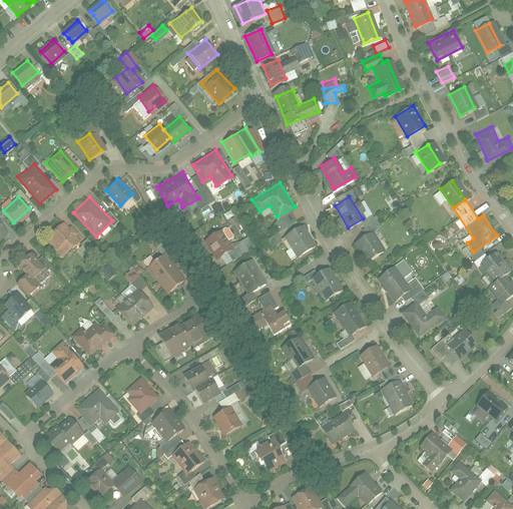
[(62,222),(46,236),(63,256),(79,240),(62,222)]
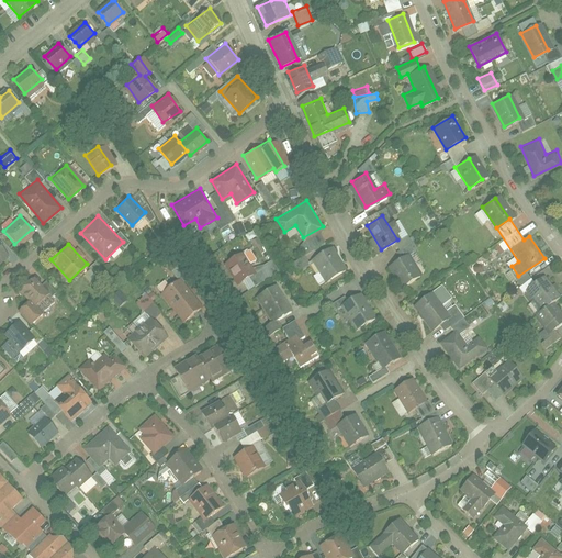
[(344,270),(330,248),(312,258),(325,281),(344,270)]
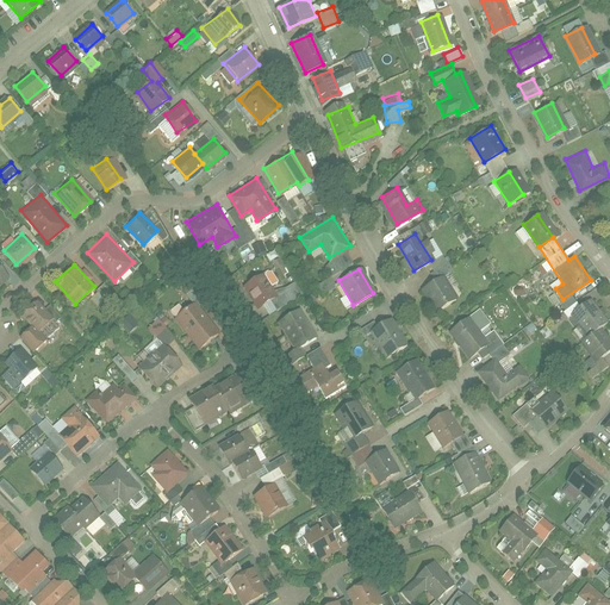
[(287,299),(271,270),(240,287),(256,317),(287,299)]
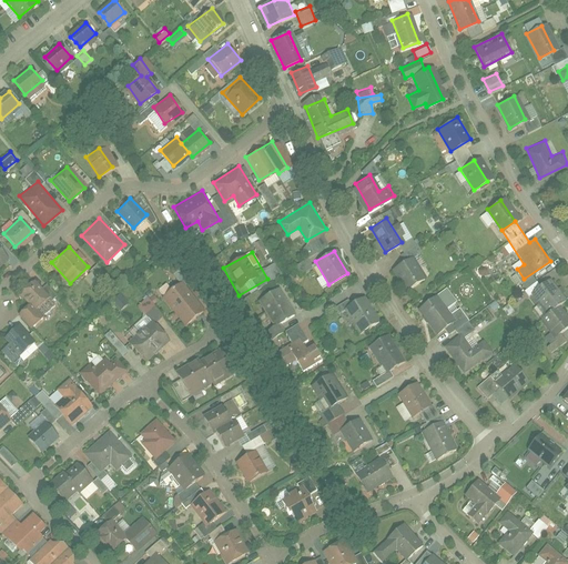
[(306,255),(294,264),(300,272),(312,264),(306,255)]
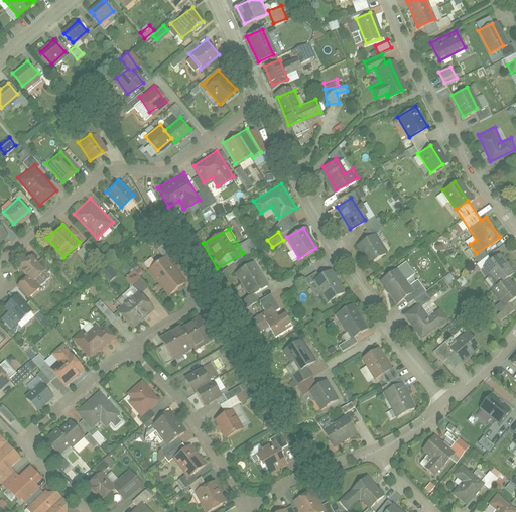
[(371,234),(356,243),(369,263),(383,253),(371,234)]
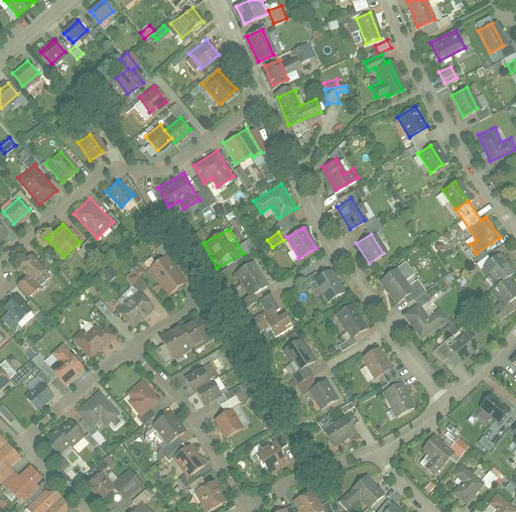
[(511,273),(496,255),(482,266),(497,284),(491,290),(504,305),(515,296),(502,280),(511,273)]
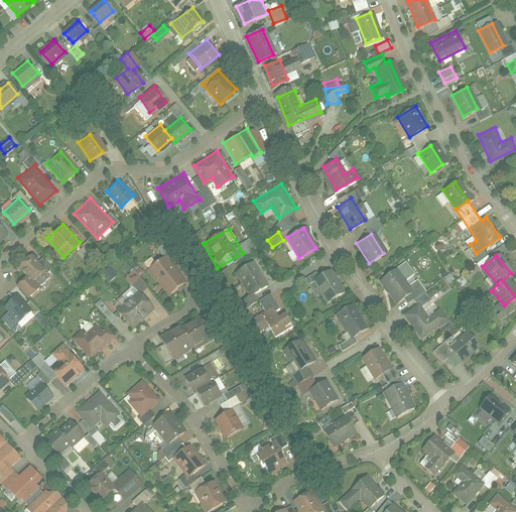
[(24,274),(15,283),(28,297),(39,286),(33,280),(42,271),(28,256),(17,266),(24,274)]
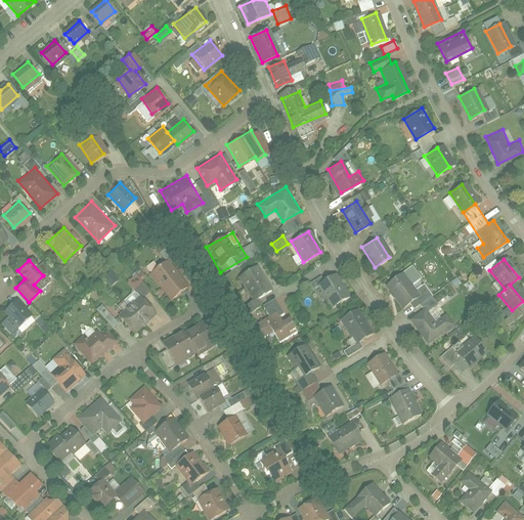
[(163,262),(149,272),(164,291),(170,299),(183,288),(163,262)]
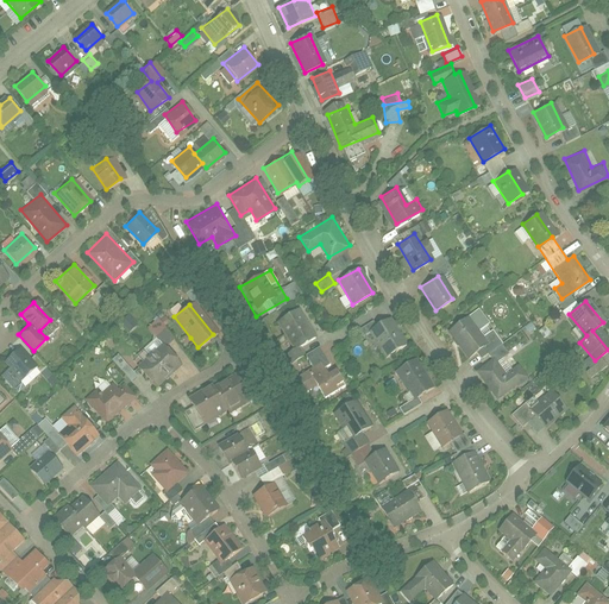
[(464,316),(447,329),(469,356),(485,343),(464,316)]
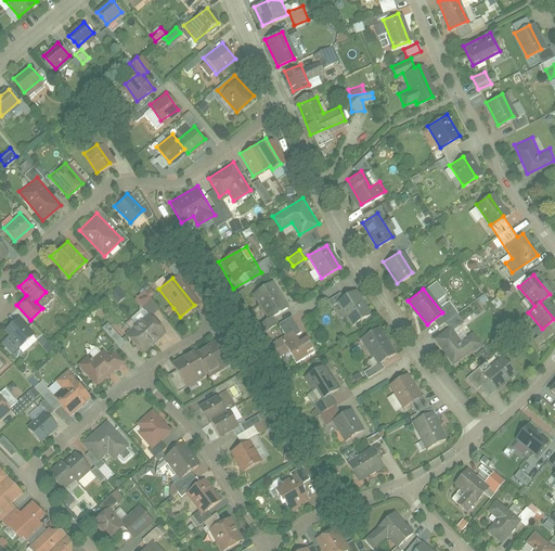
[(279,306),(269,290),(255,297),(263,315),(279,306)]
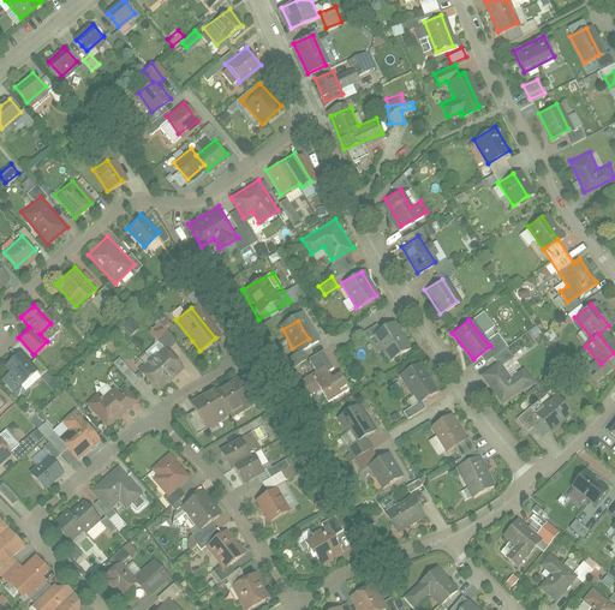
[(401,346),(388,324),(372,333),(387,356),(401,346)]
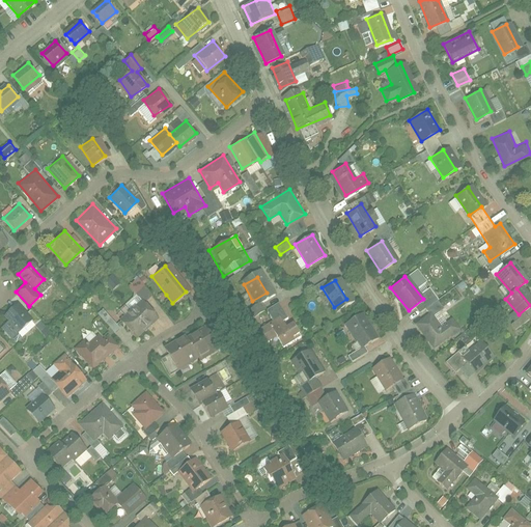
[(143,299),(119,320),(134,336),(158,315),(143,299)]
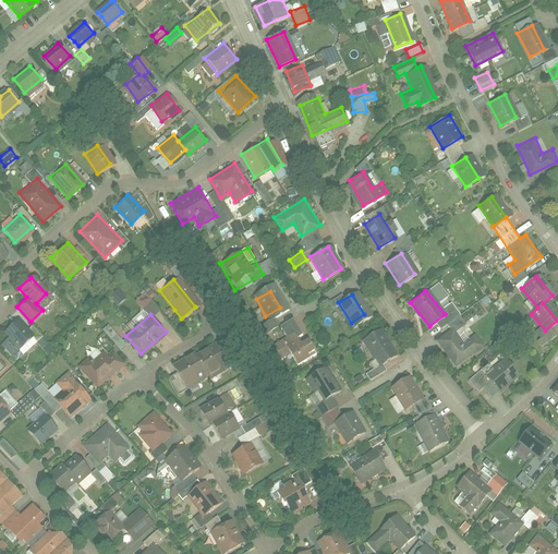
[(9,336),(2,341),(13,353),(33,335),(17,318),(4,330),(9,336)]
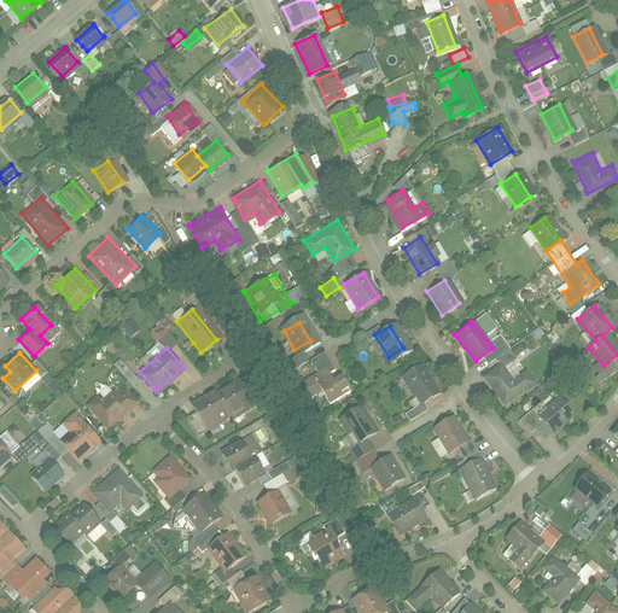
[(120,357),(114,362),(132,384),(138,378),(120,357)]
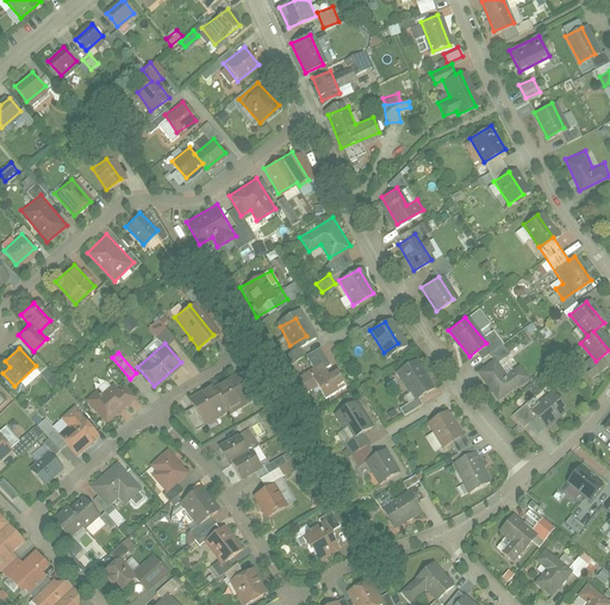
[(340,378),(325,353),(306,363),(319,390),(340,378)]
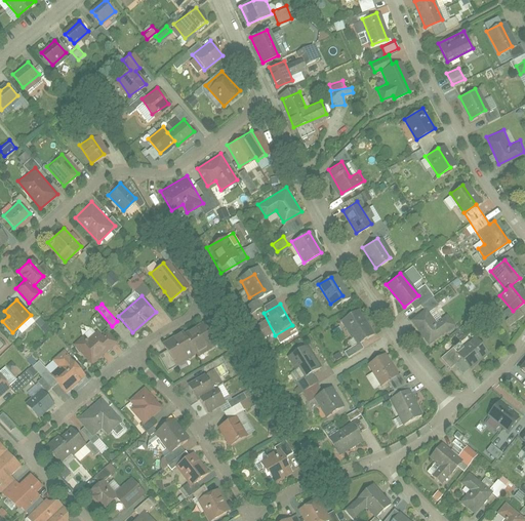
[(454,324),(446,314),(436,322),(427,309),(412,319),(430,343),(454,324)]
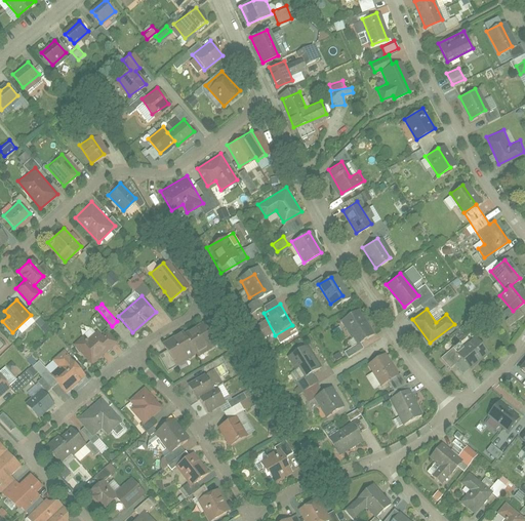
[(354,310),(339,319),(355,344),(369,335),(354,310)]
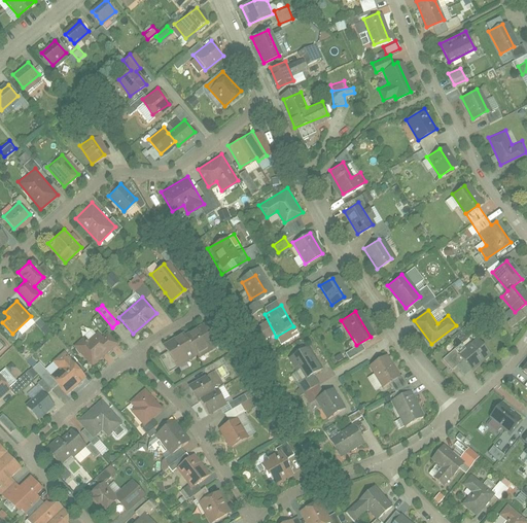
[(204,322),(163,344),(174,365),(215,344),(204,322)]
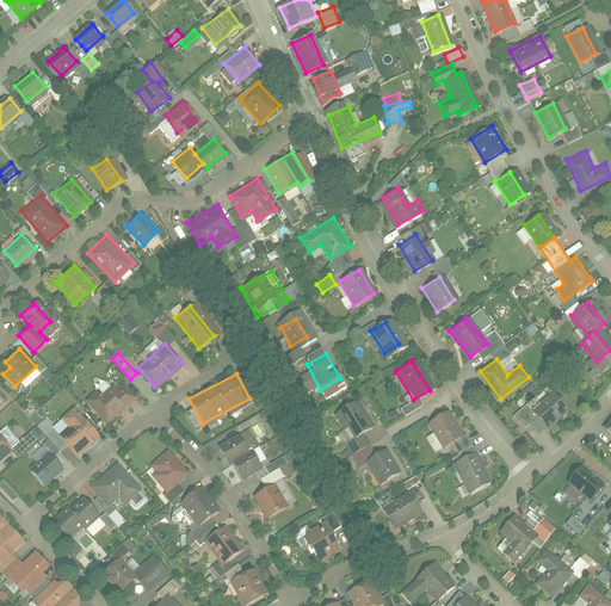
[(99,387),(86,397),(111,425),(139,399),(124,383),(119,388),(113,382),(104,391),(99,387)]
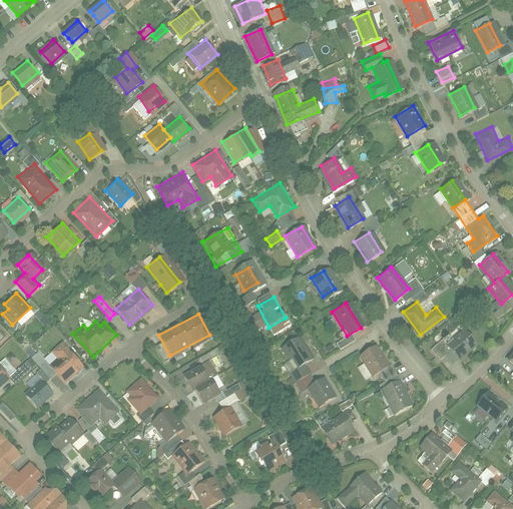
[(476,345),(462,330),(446,345),(459,360),(476,345)]
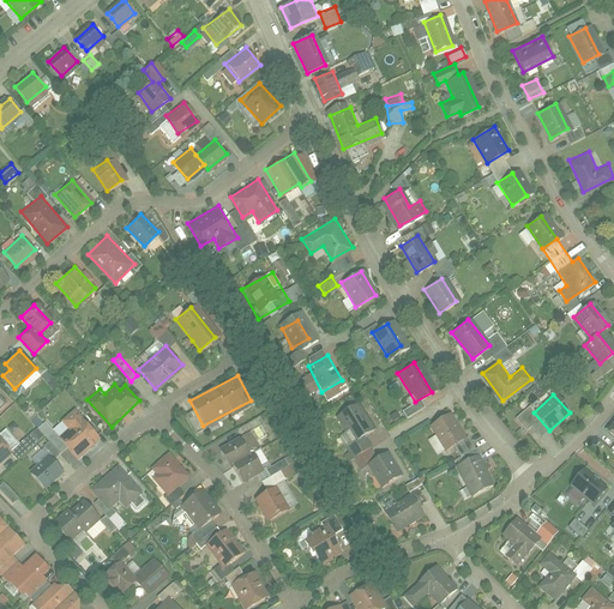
[(56,436),(72,453),(96,432),(73,406),(60,418),(67,427),(56,436)]
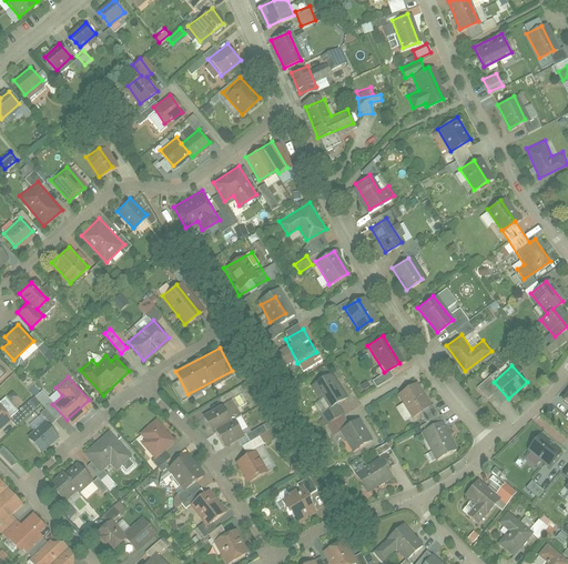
[(336,401),(325,383),(310,392),(320,410),(336,401)]
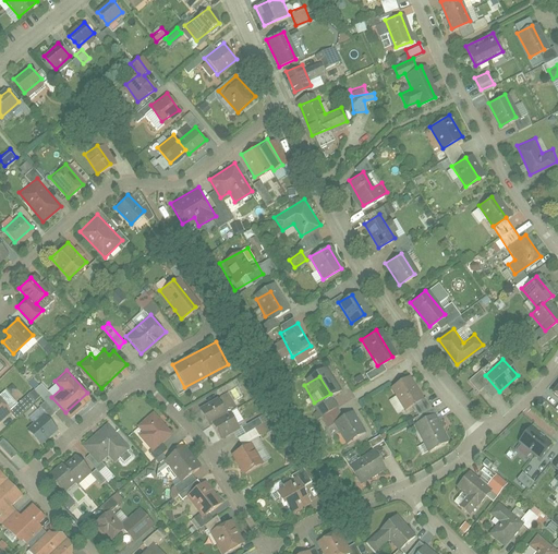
[(417,398),(403,377),(391,385),(405,407),(417,398)]
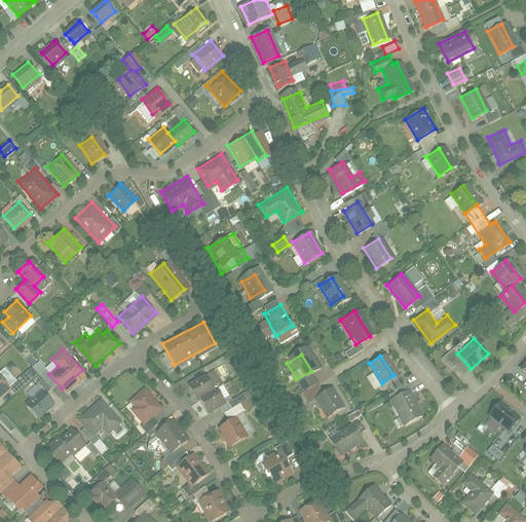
[(215,388),(208,375),(189,385),(195,398),(200,396),(208,409),(225,400),(218,386),(215,388)]
